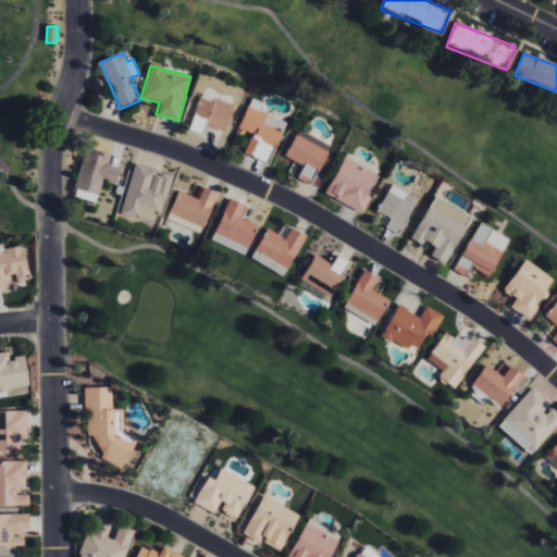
[(206,125),(226,132),(234,103),(201,94),(190,131),(202,134),(206,125)]
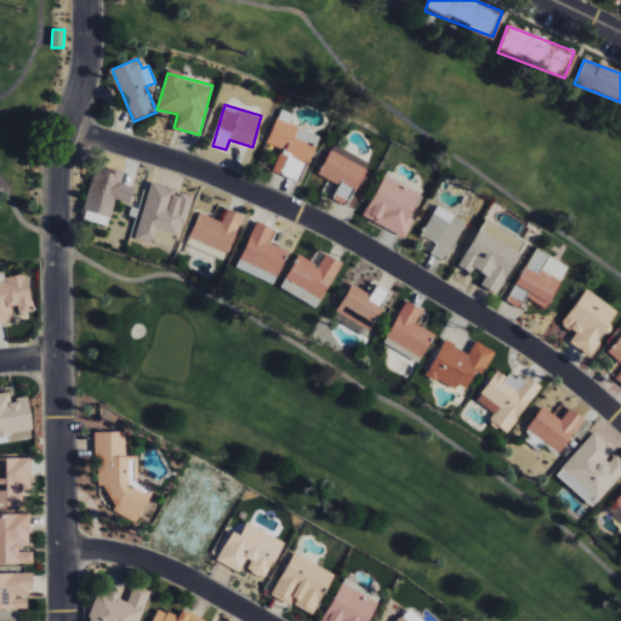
[(266,143),(281,149),(273,171),(280,175),(288,157),(308,165),(320,136),(275,119),(266,143)]
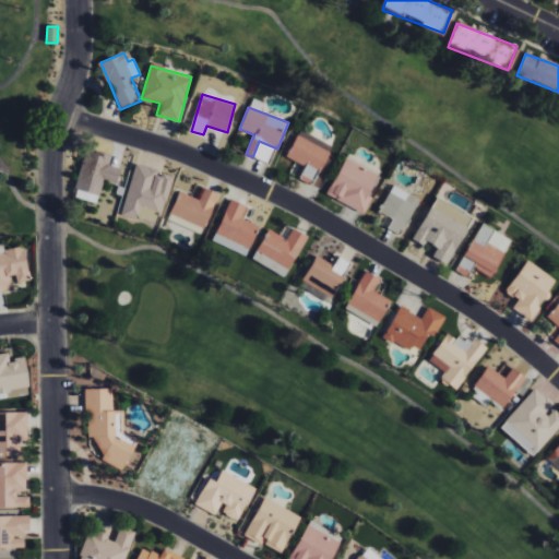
[(332,143),(300,129),(287,157),(305,166),(299,179),(312,186),(332,143)]
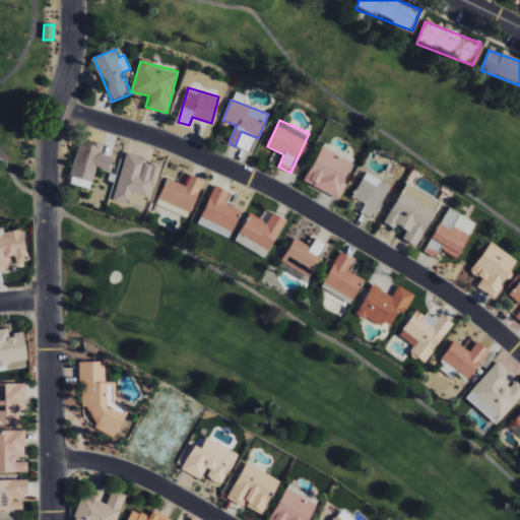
[(90,189),(95,168),(109,171),(113,156),(101,153),(104,145),(79,139),(68,183),(90,189)]
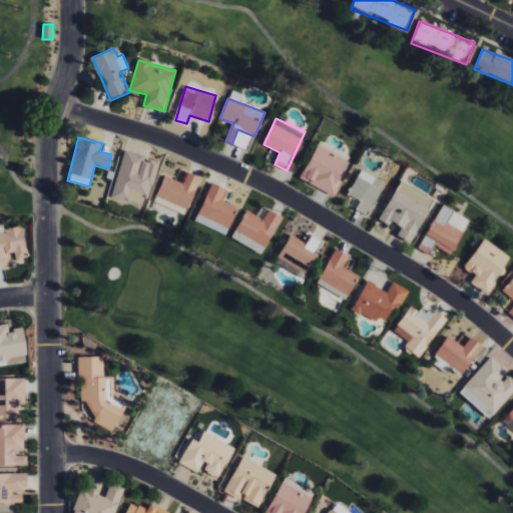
[(301,179),(333,192),(347,157),(315,144),(301,179)]
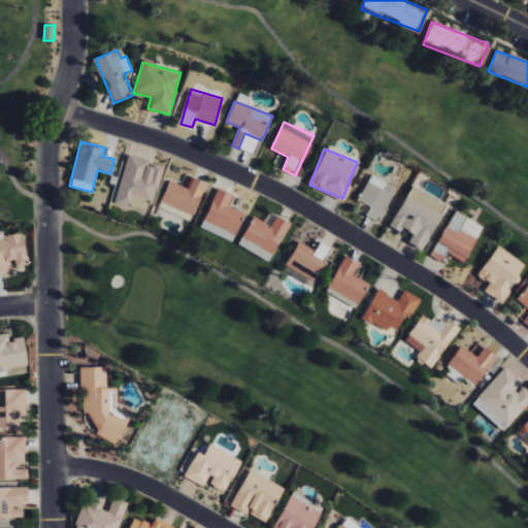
[(150,160),(128,154),(114,202),(150,212),(163,167),(149,163),(150,160)]
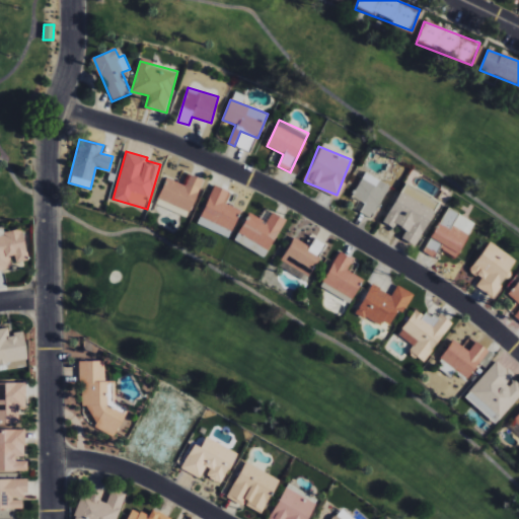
[(371,219),(389,186),(365,172),(352,197),(365,203),(360,212),(371,219)]
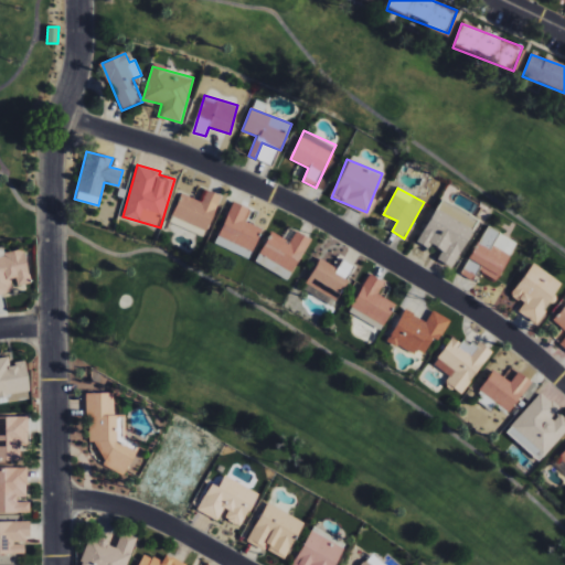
[(181,193),(172,217),(209,230),(221,195),(206,190),(202,201),(181,193)]
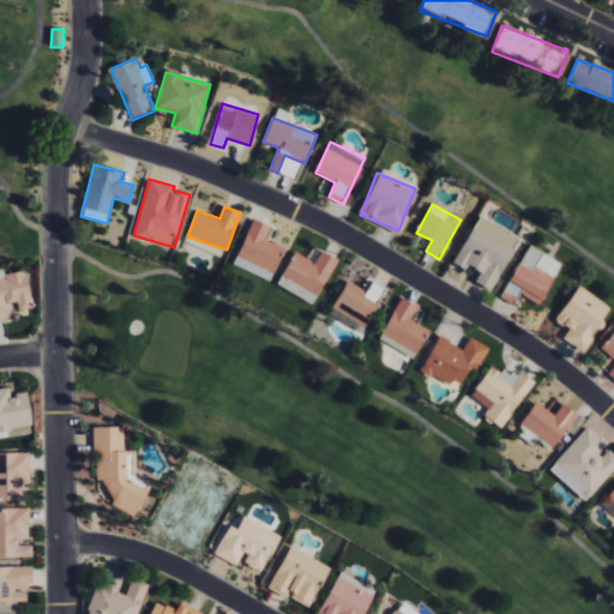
[(493,290),(519,236),(477,216),(455,263),(467,269),(468,265),(480,271),(475,282),(493,290)]
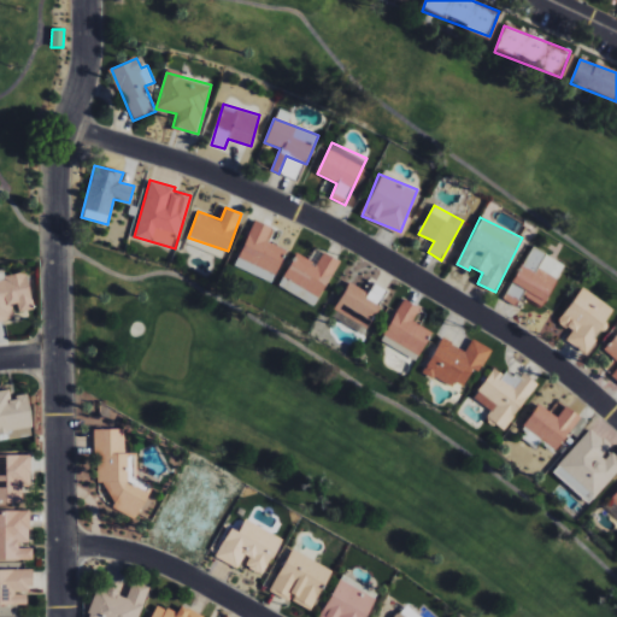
[(266,241),(272,225),(253,219),(235,268),(274,281),(286,248),(266,241)]
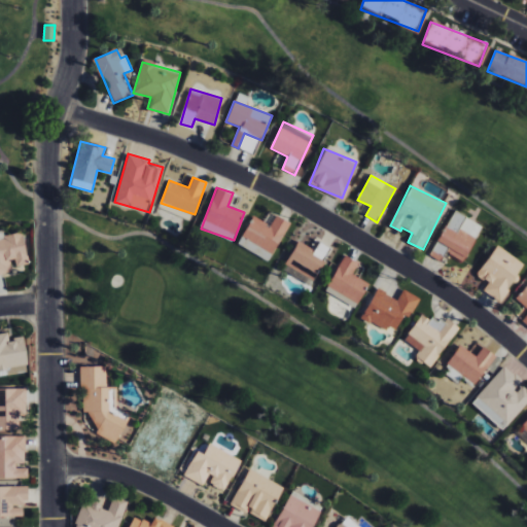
[(463,261),(483,225),(455,210),(429,255),(441,261),(446,251),(463,261)]
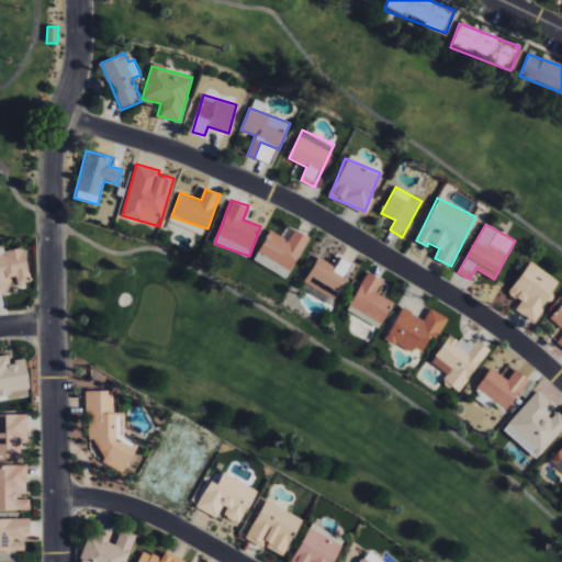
[(0,247),(0,292),(14,291),(14,284),(30,282),(25,248),(3,250),(3,247),(0,247)]
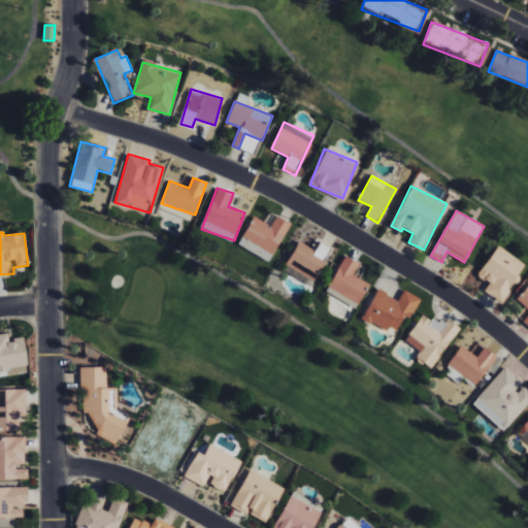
[(286,265),(314,281),(331,248),(320,242),(316,251),(298,241),(286,265)]
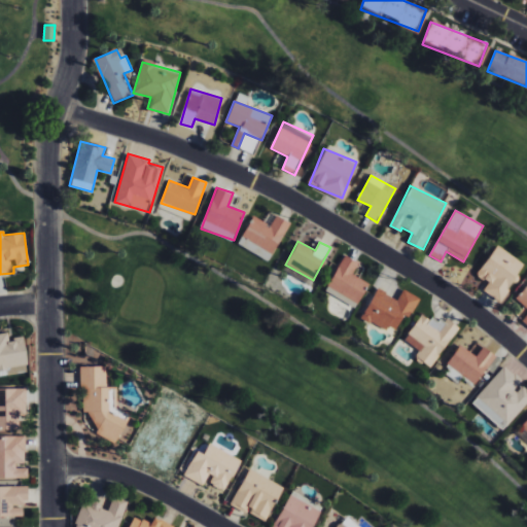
[(484,290),(499,301),(525,265),(497,245),(477,274),(489,282),(484,290)]
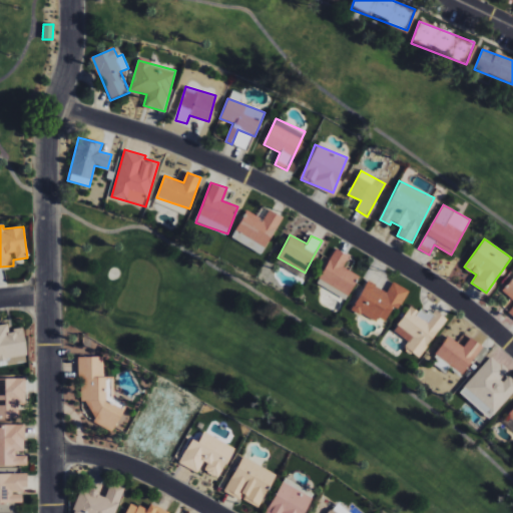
[(349,254),(334,248),(319,283),(349,297),(359,275),(343,268),(349,254)]
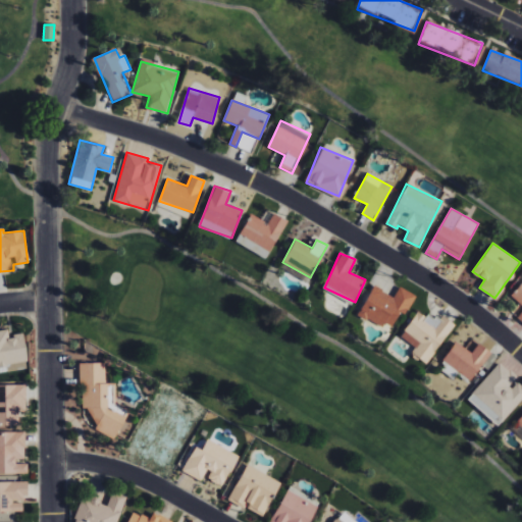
[(521,311),(517,318),(521,321),(521,281),(512,296),(521,303),(521,311)]
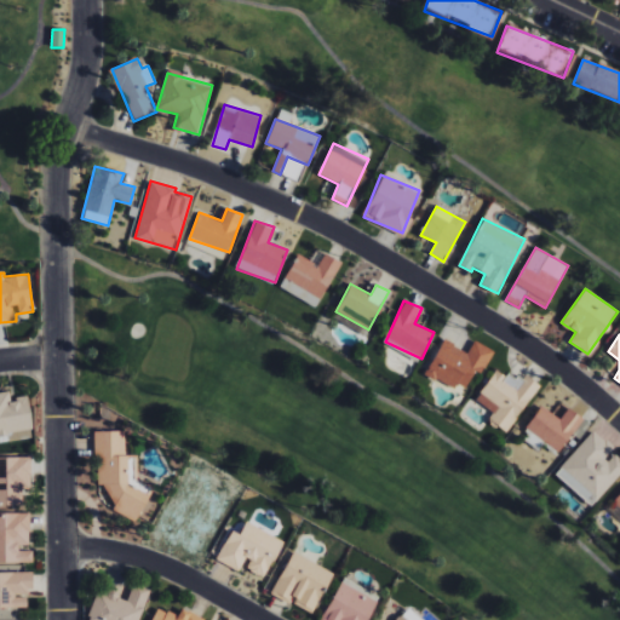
[(475,340),(469,352),(443,339),(426,373),(465,391),(475,371),(482,375),(494,350),(475,340)]
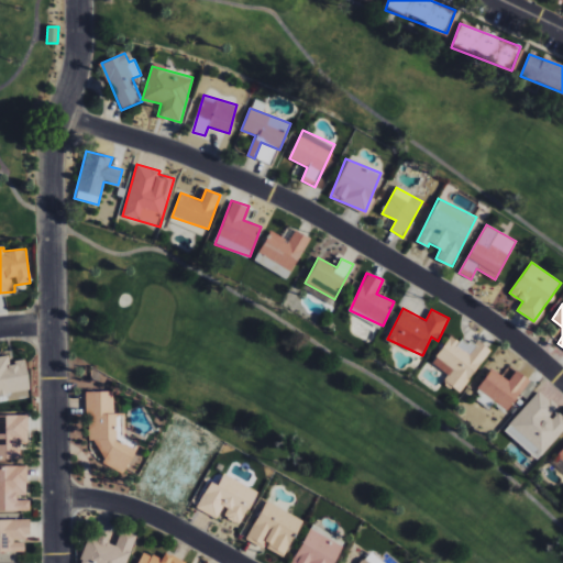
[(448,375),(444,381),(461,392),(490,349),(476,339),(470,348),(452,334),(431,363),(448,375)]
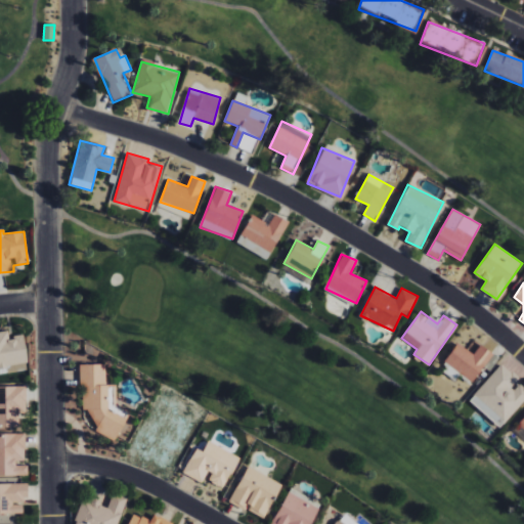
[(0,331),(0,374),(0,375),(0,373),(28,368),(24,335),(9,337),(8,330),(0,331)]
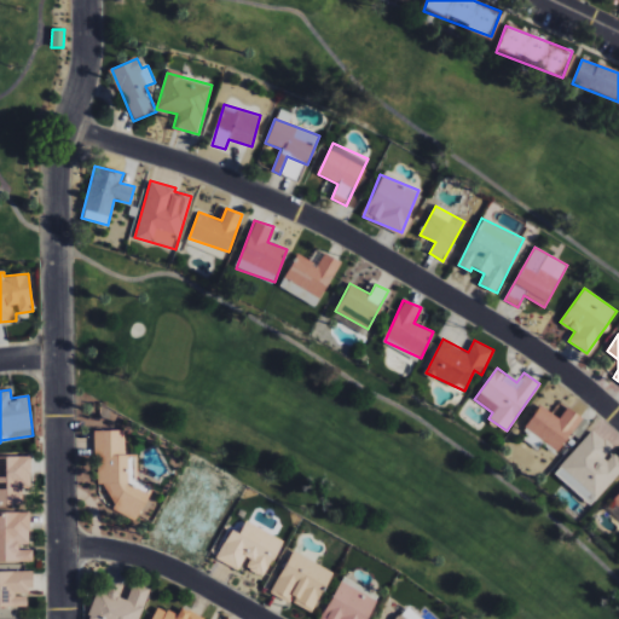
[(560,418),(541,405),(525,428),(559,451),(583,417),(567,406),(560,418)]
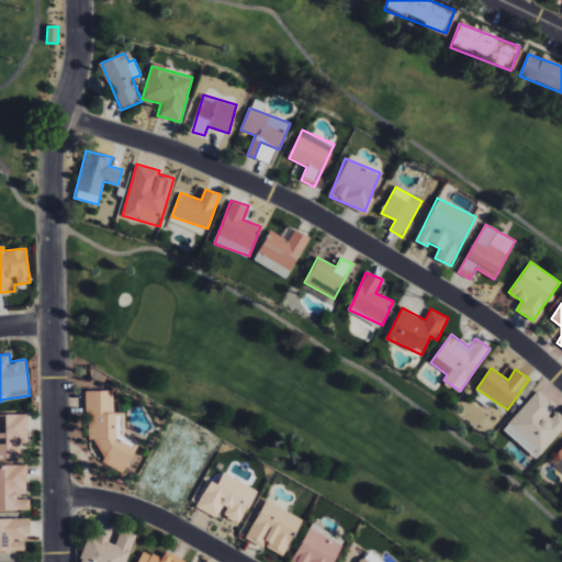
[(561,429),(561,414),(557,409),(558,408),(539,390),(503,428),(536,459),(561,429)]
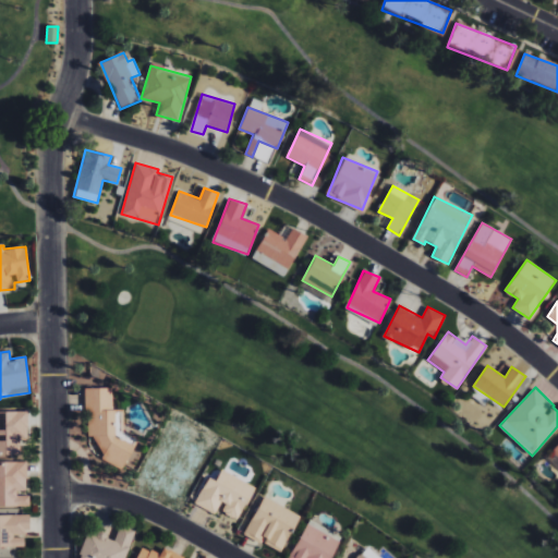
[(112,388),(86,388),(86,434),(100,440),(100,458),(122,469),(137,439),(123,432),(123,412),(113,407),(112,388)]
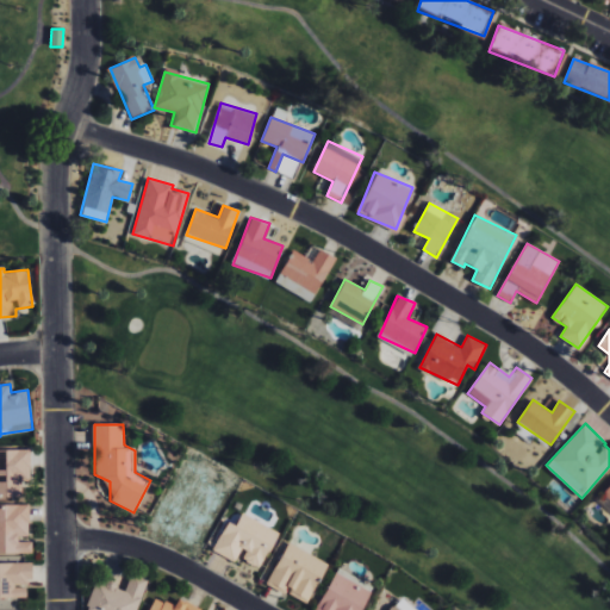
[(30,479),(30,449),(0,449),(0,496),(22,497),(22,479),(30,479)]
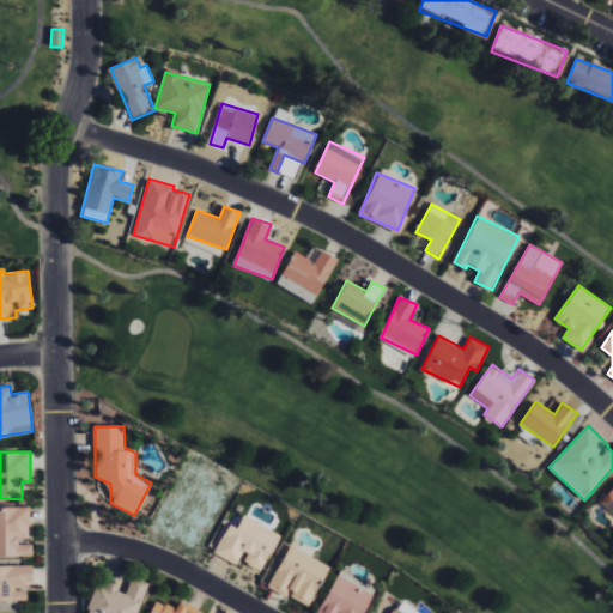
[(0,556),(32,556),(32,544),(19,544),(19,539),(30,539),(29,507),(0,507),(0,556)]
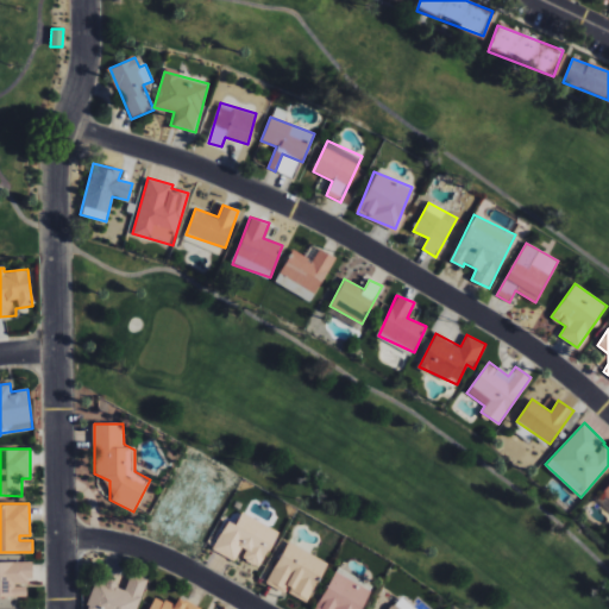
[(278,531),(242,513),(236,525),(227,520),(213,550),(237,562),(239,557),(261,567),(278,531)]
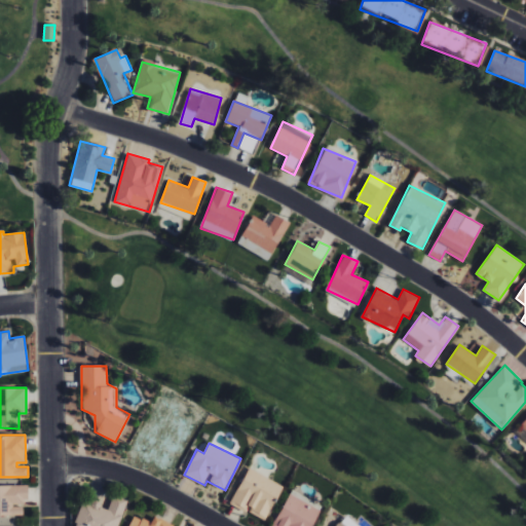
[(284,485),(248,467),(230,503),(248,513),(248,511),(265,520),(284,485)]
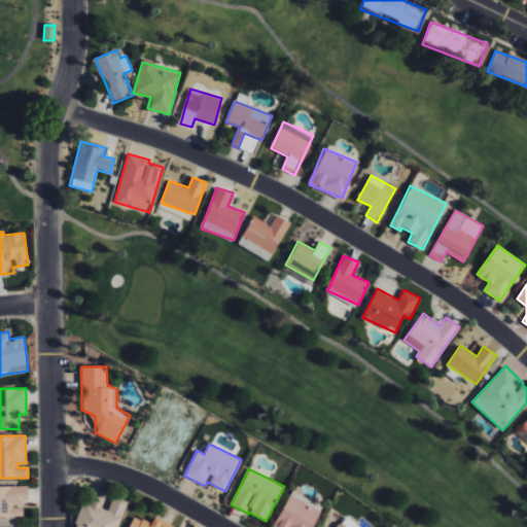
[(0,486),(0,516),(24,516),(23,505),(28,505),(27,486),(0,486)]
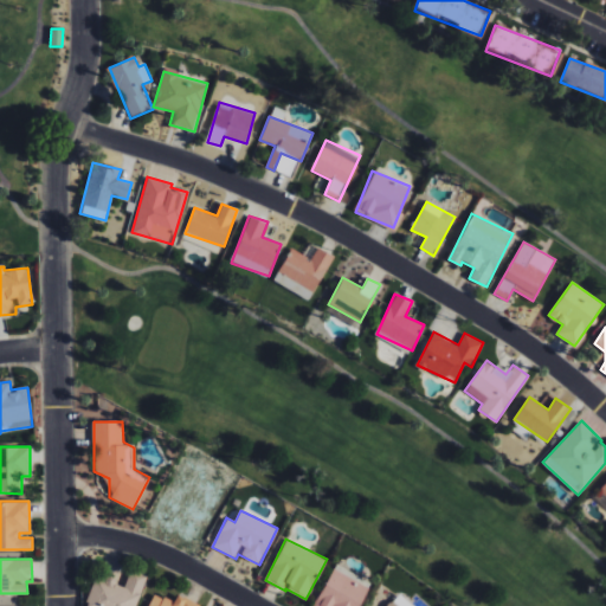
[(361,605),(371,590),(334,568),(313,605),(361,605)]
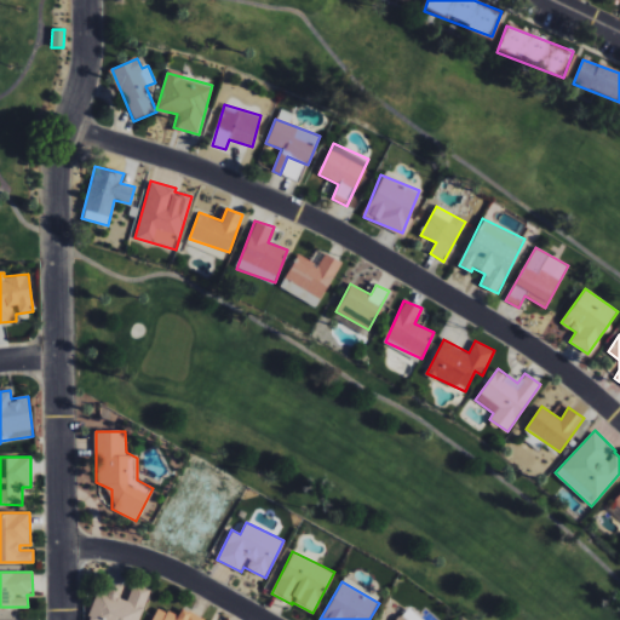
[(138,619),(150,589),(133,583),(127,601),(115,597),(115,595),(98,589),(86,619),(138,619)]
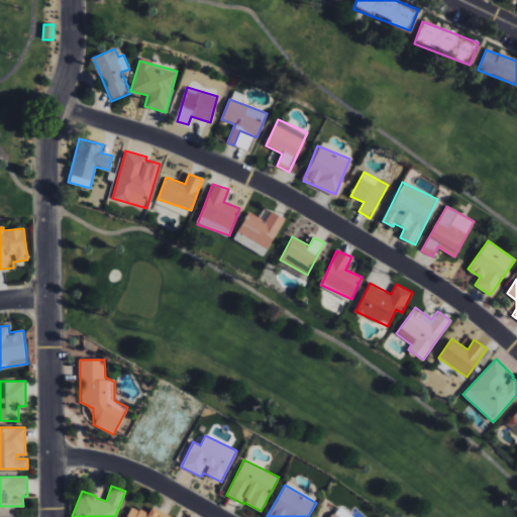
[(125,516),(169,516),(170,516),(151,506),(147,514),(131,506),(125,516)]
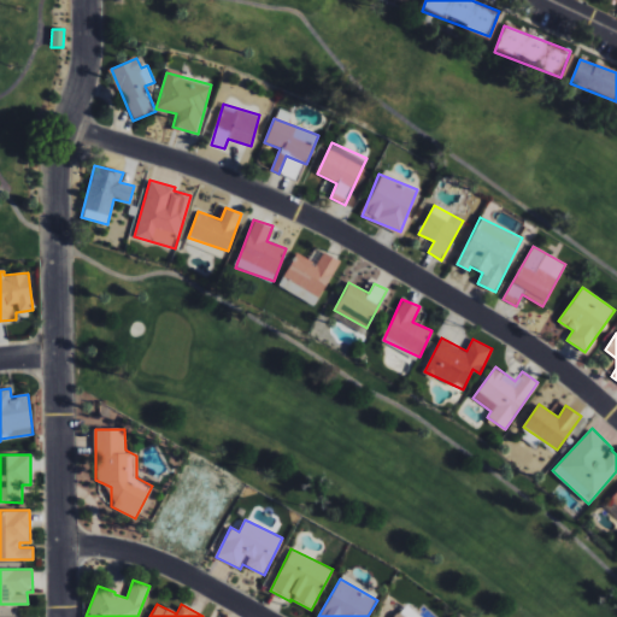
[(419,616),(415,612),(413,613),(404,605),(392,616),(419,616)]
